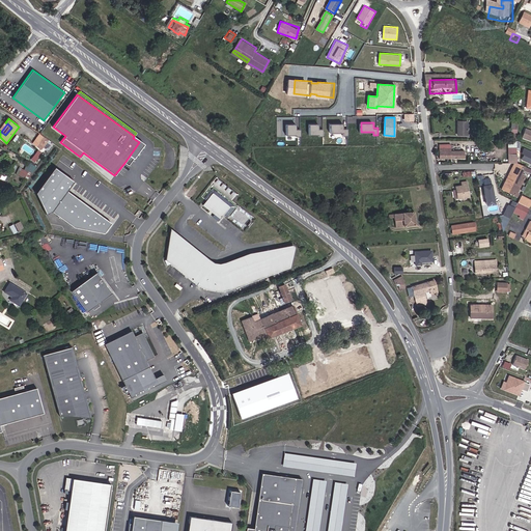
[(297,123),(287,123),(287,134),(297,134),(297,135),(301,135),(301,129),(297,129),(297,123)]
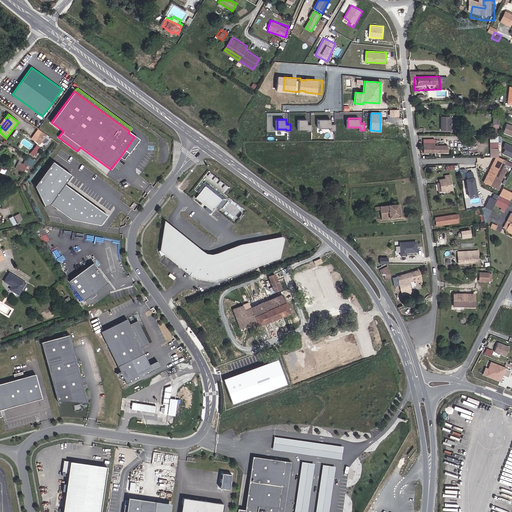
[(308,119),(299,119),(299,129),(308,129),(308,130),(312,130),(312,124),(308,124),(308,119)]
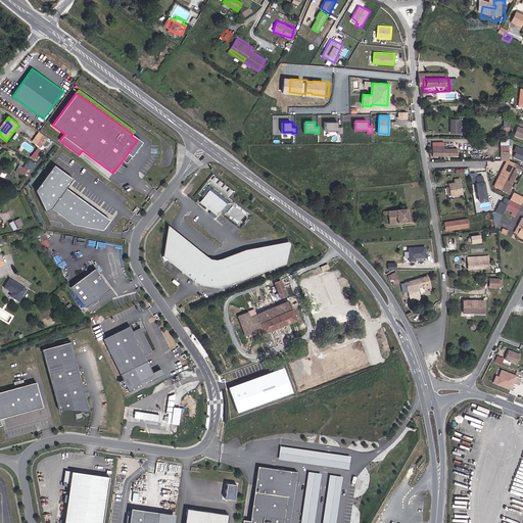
[(338,122),(326,122),(326,130),(338,130),(338,133),(343,133),(342,126),(338,126),(338,122)]
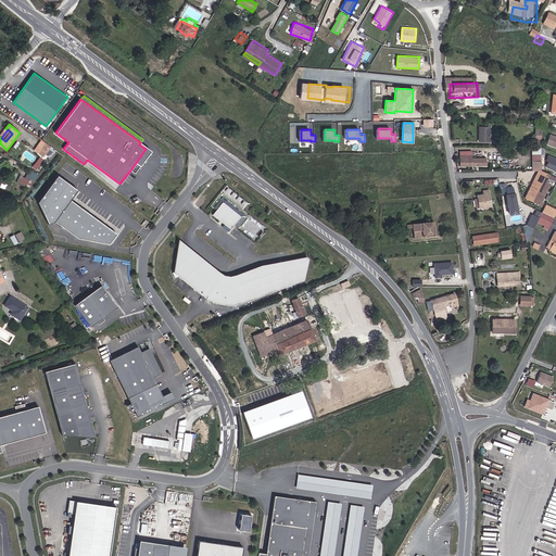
[(492,148),(492,142),(493,134),(482,134),(482,148),(492,148)]
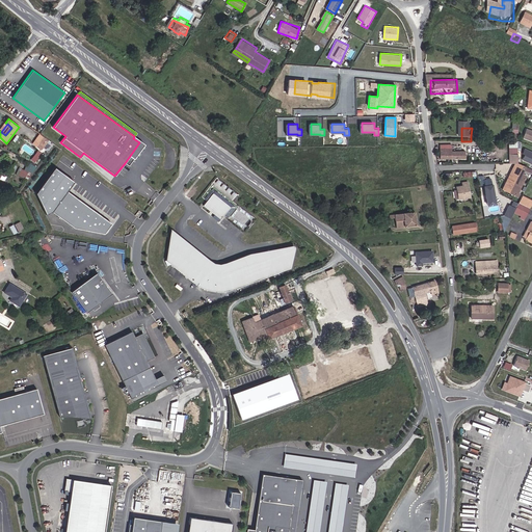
[(49,140),(41,134),(33,144),(40,149),(43,145),(45,147),(49,140)]
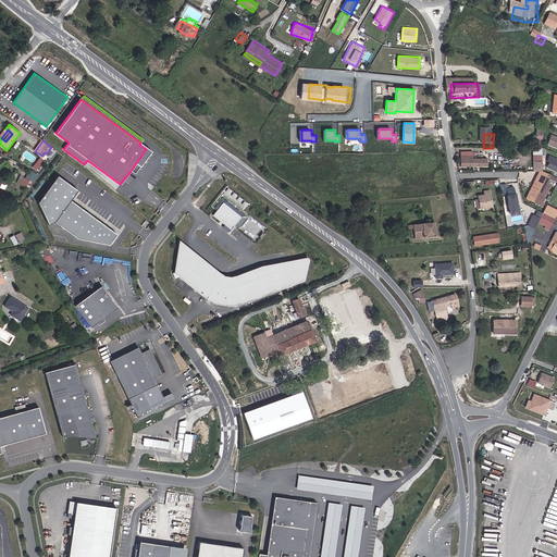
[(134,173),(151,151),(140,143),(139,145),(146,149),(131,171),(134,173)]
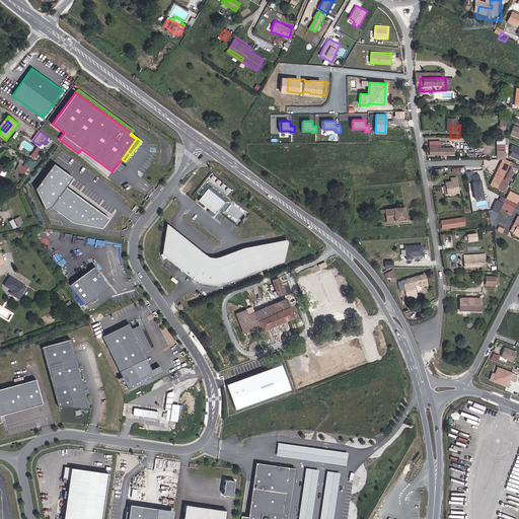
[(30,156),(34,158),(41,148),(36,146),(30,156)]
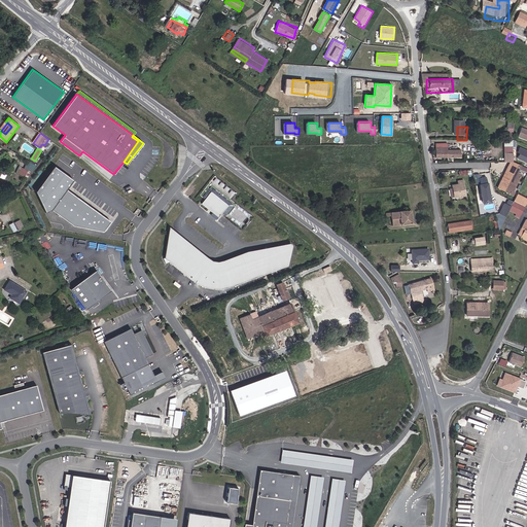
[(450,148),(438,148),(438,162),(463,162),(463,154),(450,153),(450,148)]
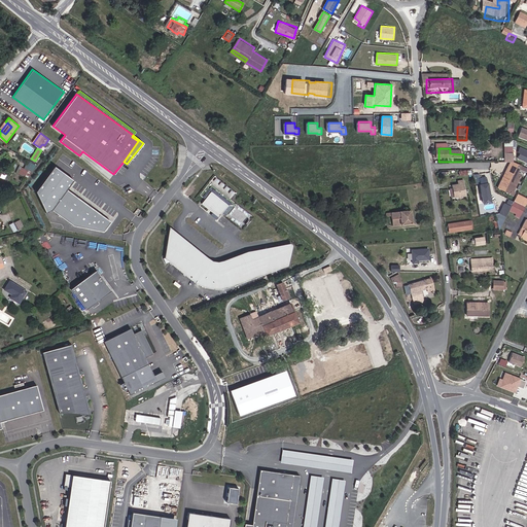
[(53,211),(76,225),(104,232),(111,219),(67,191),(68,188),(72,180),(73,178),(54,166),(36,192),(40,196),(39,201),(44,204),(43,208),(44,209),(53,211)]
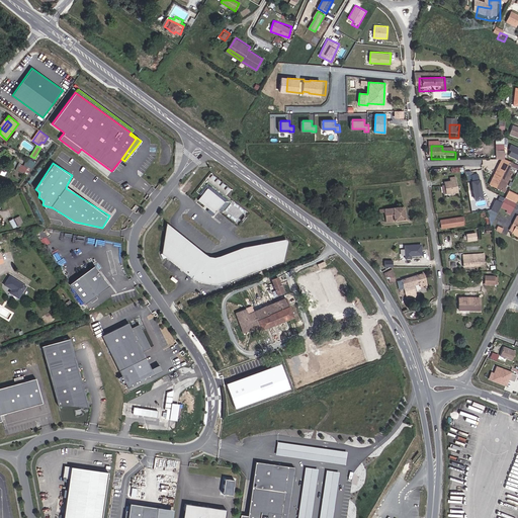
[(508,163),(506,163),(495,186),(511,194),(513,191),(511,190),(517,175),(517,172),(515,171),(516,170),(517,166),(508,163)]
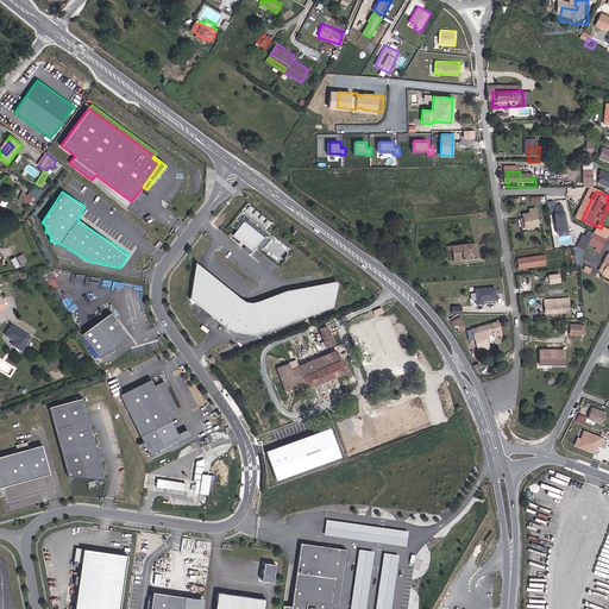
[(32,198),(25,194),(22,200),(29,203),(32,198)]
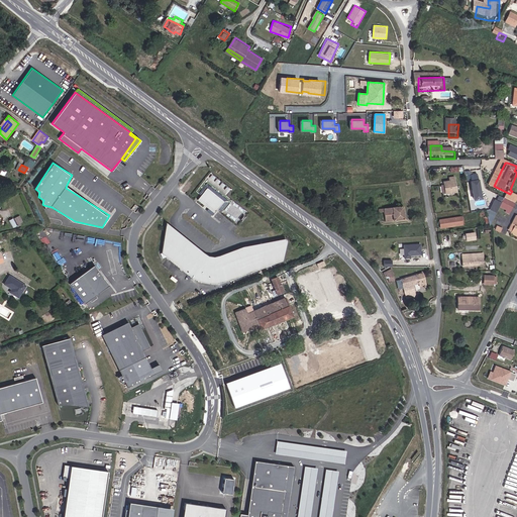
[(453,198),(458,198),(456,182),(449,182),(450,187),(445,187),(445,191),(447,191),(448,197),(453,197),(453,198)]
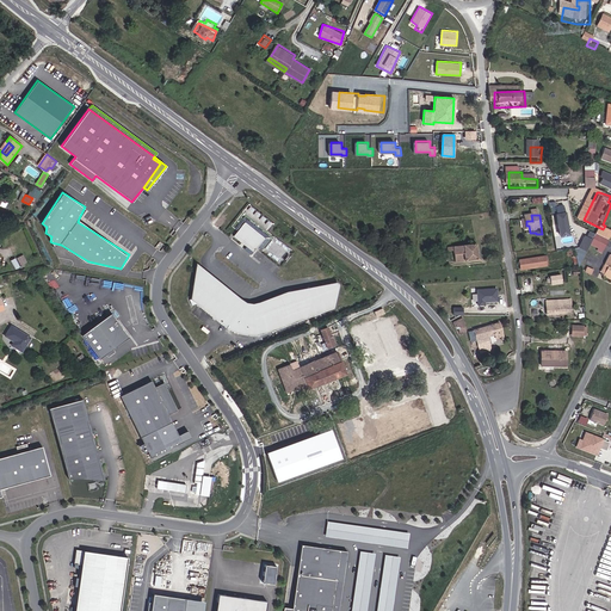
[(569,241),(566,218),(557,220),(561,242),(569,241)]
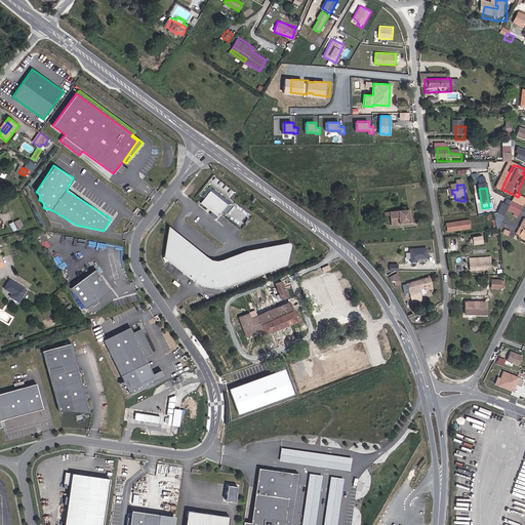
[(227,205),(210,191),(200,202),(216,216),(227,205)]
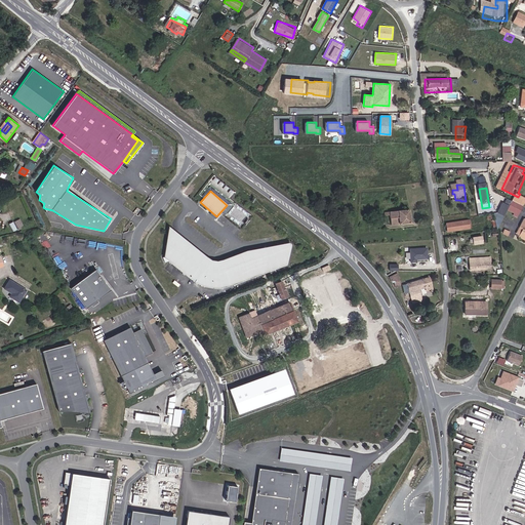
[(516,208),(524,213),(524,207),(518,204),(516,208)]
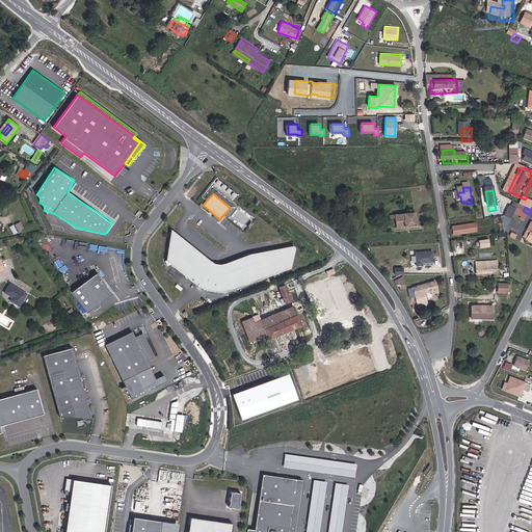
[(520,216),(523,211),(516,208),(512,217),(517,220),(520,216)]
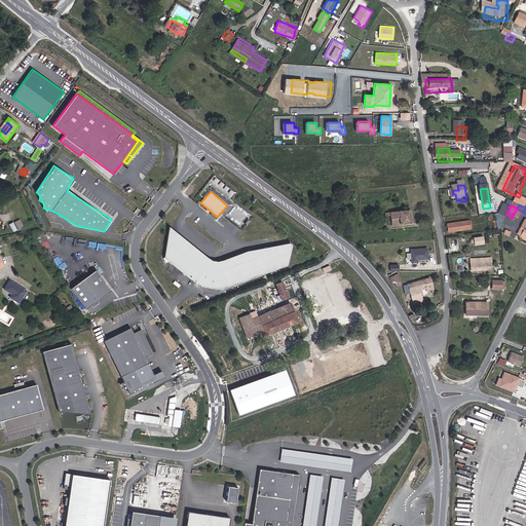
[(521,219),(525,222),(525,219),(525,214),(517,209),(514,214),(522,218),(521,219)]
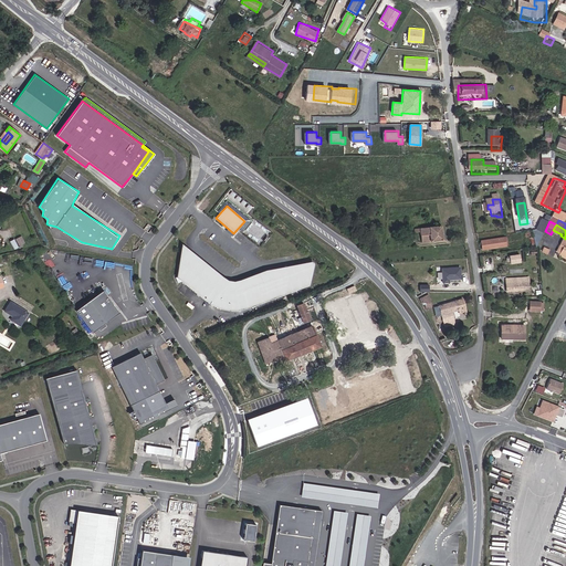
[(442,240),(441,226),(415,229),(415,232),(420,232),(421,243),(442,240)]
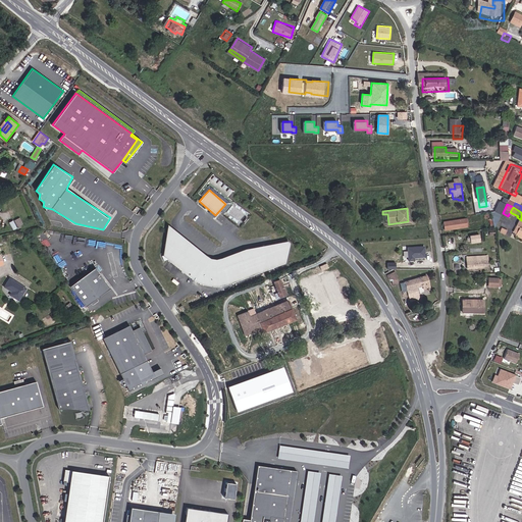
[(23,224),(19,217),(15,220),(19,226),(23,224)]
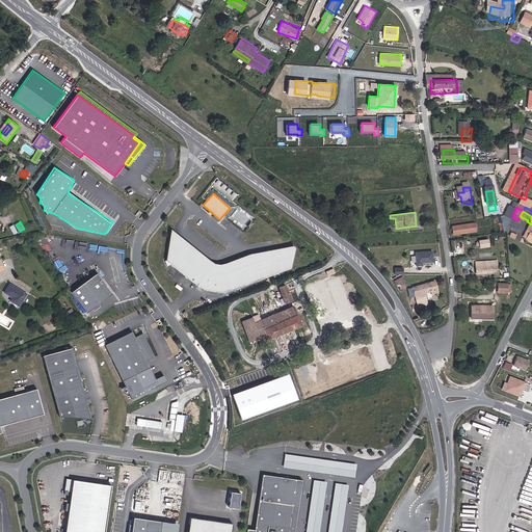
[(510,235),(516,224),(507,223),(504,224),(510,234),(510,235)]
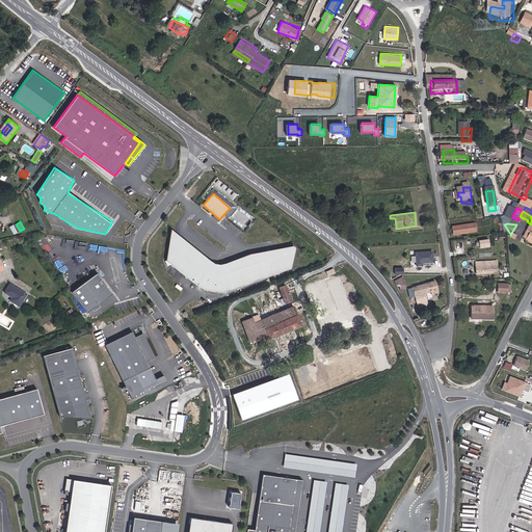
[(18,232),(14,224),(9,227),(15,235),(18,232)]
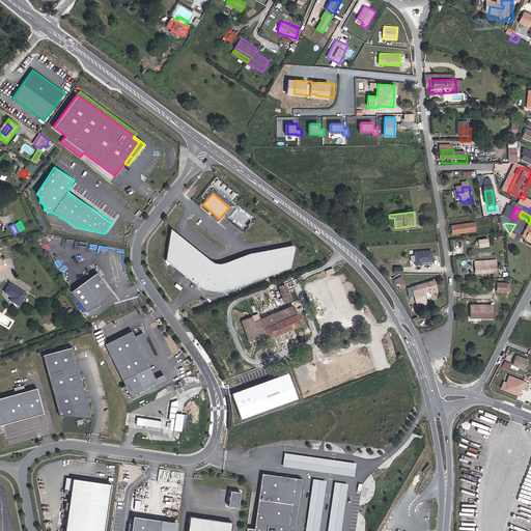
[(454,238),(472,235),(471,228),(454,230),(454,238)]
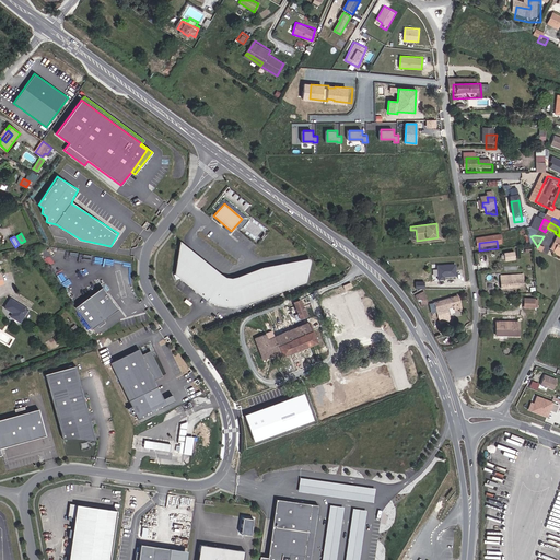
[(515,251),(504,252),(505,260),(516,259),(515,251)]
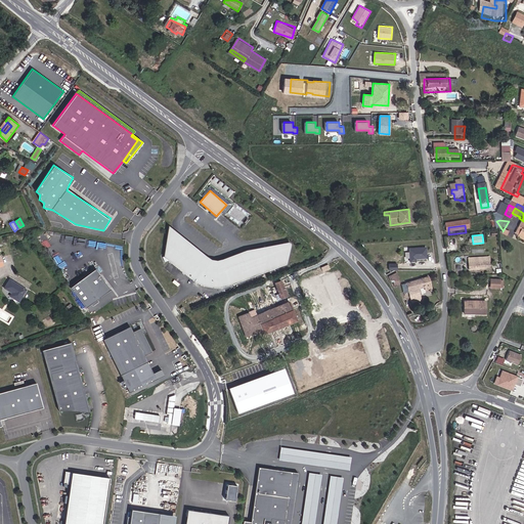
[(203,267),(169,237),(164,244),(163,250),(164,254),(160,255),(162,260),(166,259),(186,278),(191,282),(198,285),(204,287),(211,289),(220,289),(230,287),(284,267),(279,256),(247,260),(215,270),(203,267)]
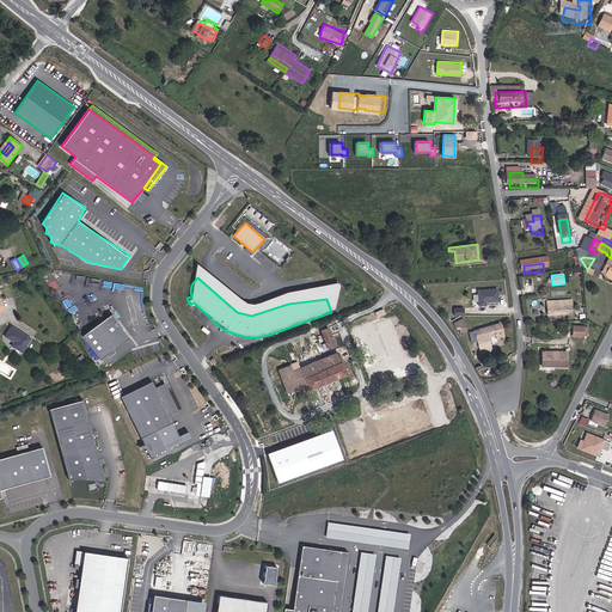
[(478,303),(499,304),(499,288),(478,288),(478,303)]
